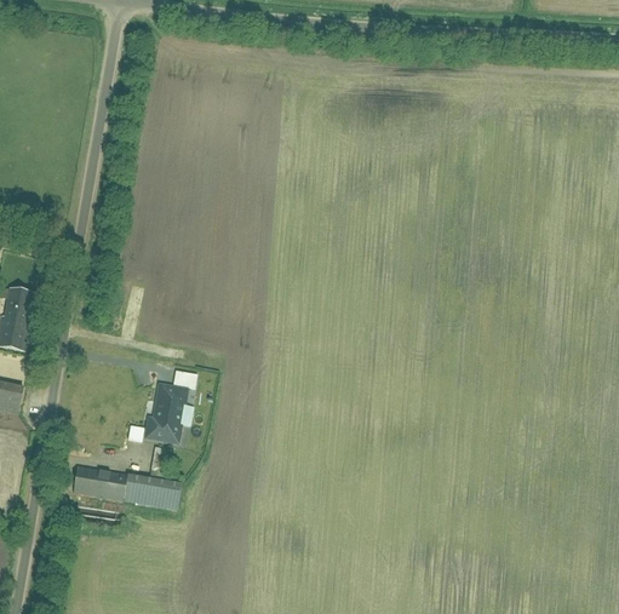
[(4,287),(0,309),(0,344),(23,349),(34,292),(4,287)]
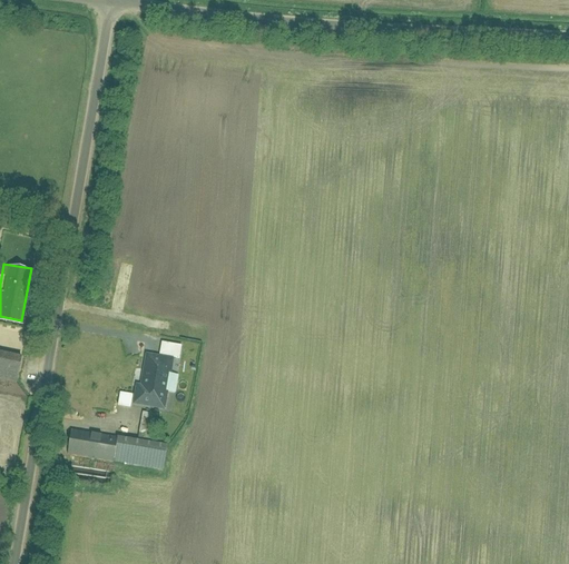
[(135,378),(131,398),(163,404),(172,354),(145,348),(139,379),(135,378)]
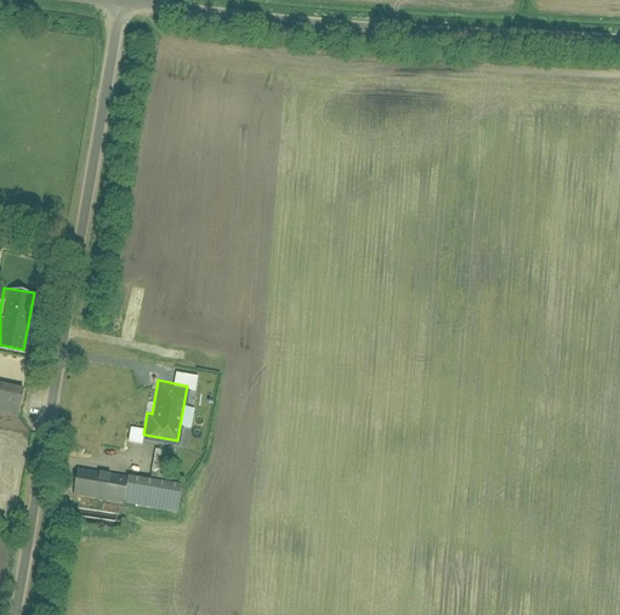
[(0,410),(16,414),(22,386),(0,381),(0,410)]
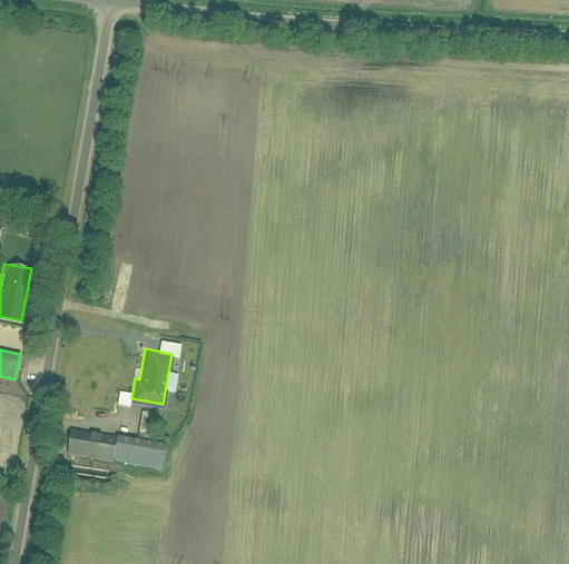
[(70,427),(67,451),(111,458),(116,434),(70,427)]
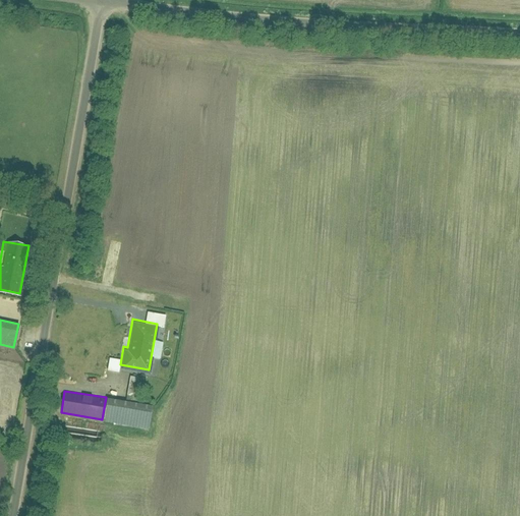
[(151,404),(106,397),(102,419),(148,426),(151,404)]
